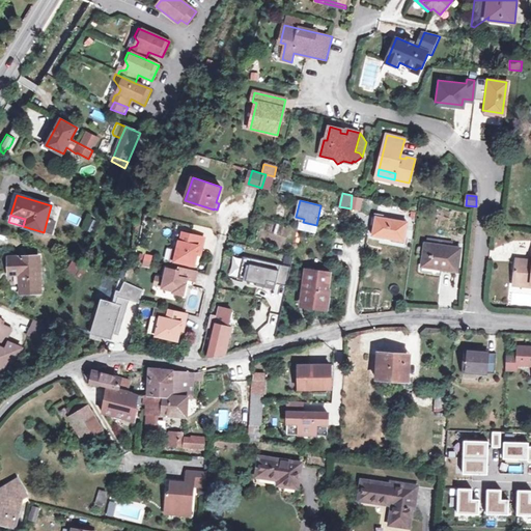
[(391,241),(403,243),(407,223),(376,218),(373,234),(392,239),(391,241)]
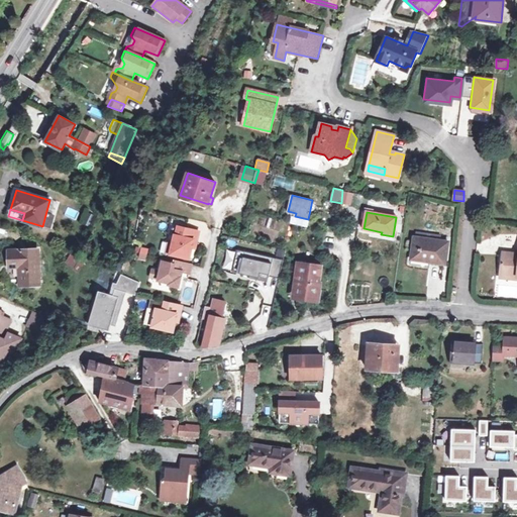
[(193,239),(196,240),(199,231),(178,226),(176,234),(175,234),(172,243),(170,253),(189,257),(192,246),(193,239)]
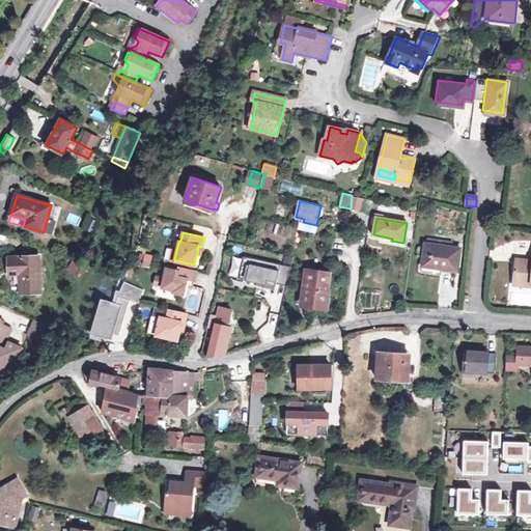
[(455,258),(458,258),(459,248),(451,247),(427,245),(425,244),(422,266),(453,270),(455,258)]
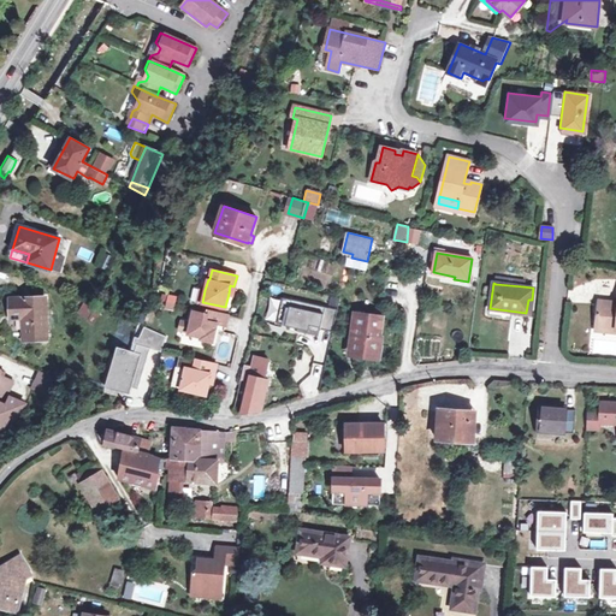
[(191,300),(202,302),(205,290),(194,288),(191,300)]
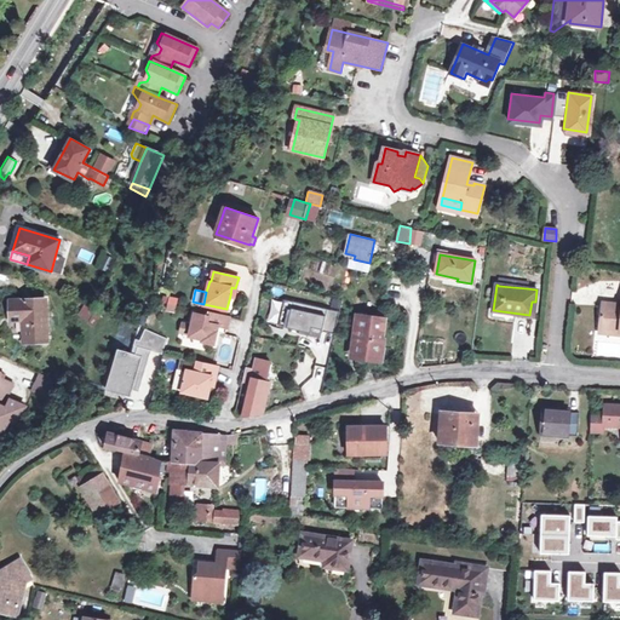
[(178,298),(171,297),(170,303),(168,309),(174,310),(178,298)]
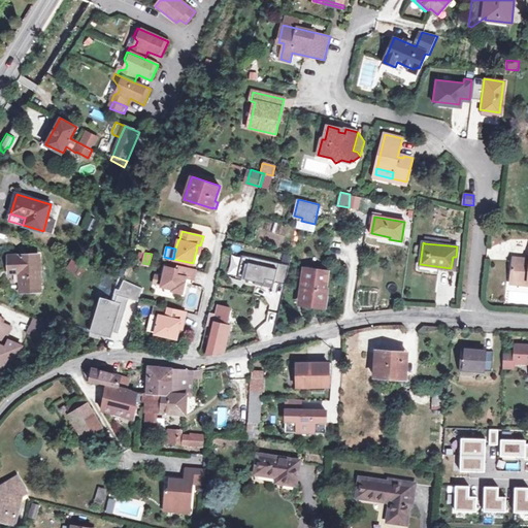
[(8,256),(8,268),(20,267),(20,273),(21,292),(40,290),(38,255),(8,256)]
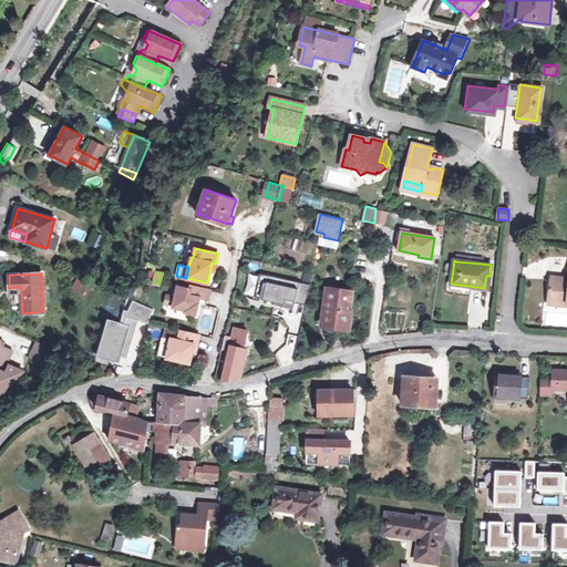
[(306,305),(310,285),(261,274),(256,298),(275,301),(275,300),(281,302),(281,303),(295,307),(296,302),(306,305)]
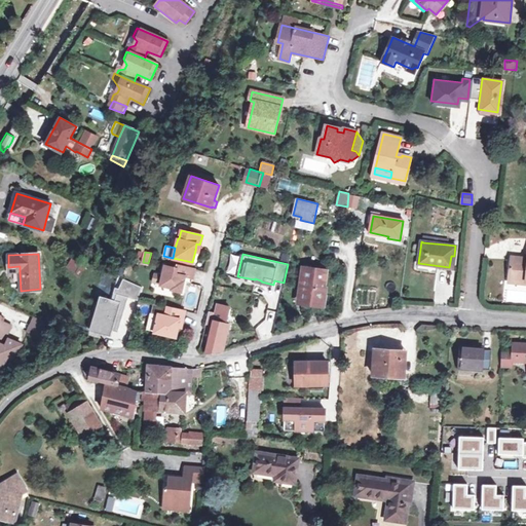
[(525,260),(512,260),(510,279),(525,280),(525,260)]
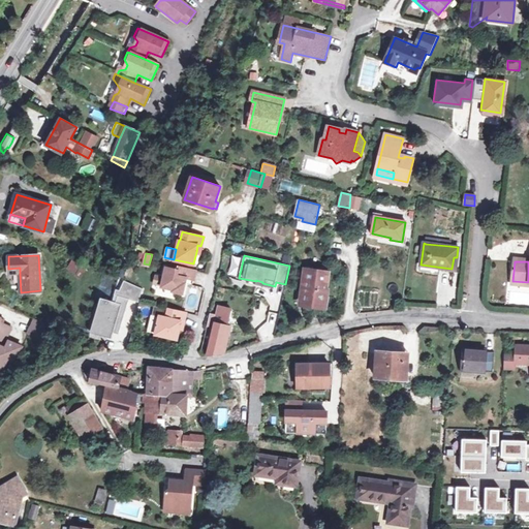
[(184,277),(186,277),(193,279),(195,270),(178,267),(177,270),(166,267),(164,277),(162,285),(161,286),(173,289),(173,290),(183,292),(185,283),(182,282),(184,277)]
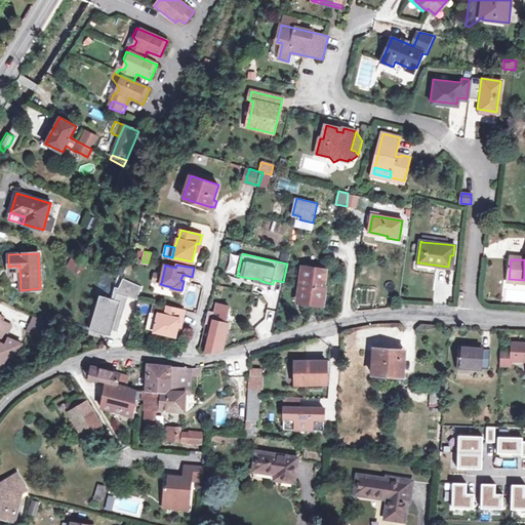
[(325,288),(323,288),(326,272),(304,268),(298,301),(323,305),(325,288)]
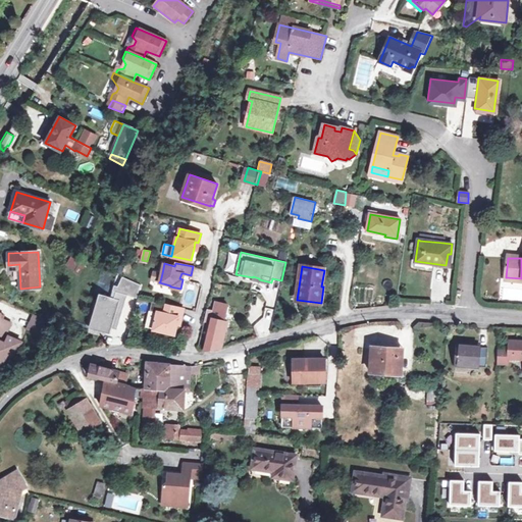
[(154,271),(152,279),(160,281),(162,273),(154,271)]
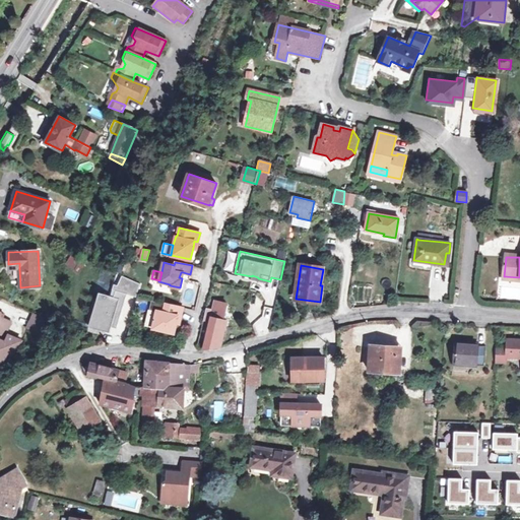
[(137,295),(141,281),(122,274),(117,282),(114,281),(112,294),(99,290),(96,297),(101,299),(93,323),(106,326),(105,329),(110,331),(112,324),(118,326),(128,291),(137,295)]
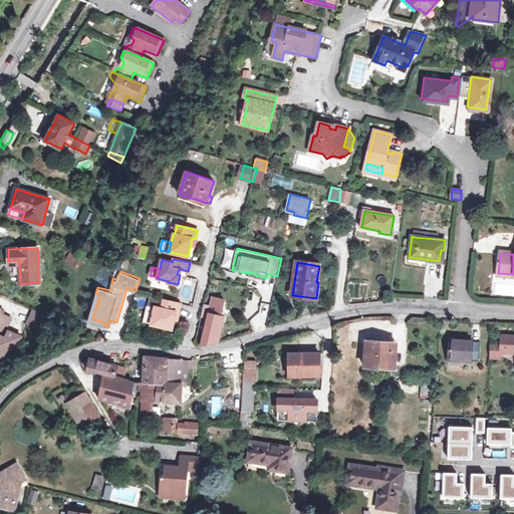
[(148,305),(155,306),(151,322),(151,323),(171,328),(174,318),(176,311),(179,312),(181,303),(164,299),(150,296),(148,305)]
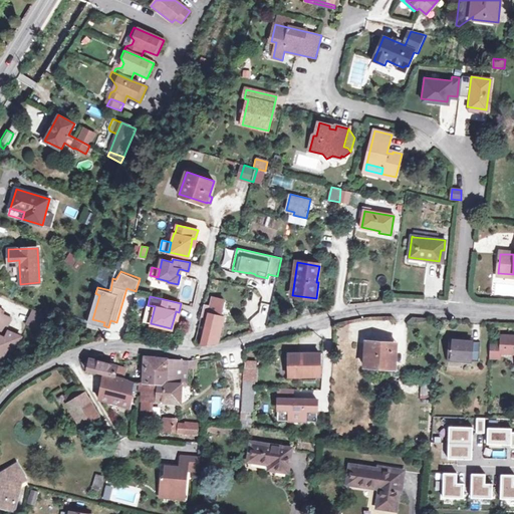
[(201,345),(213,343),(219,320),(223,321),(224,317),(220,316),(224,300),(211,297),(206,318),(208,318),(201,345)]
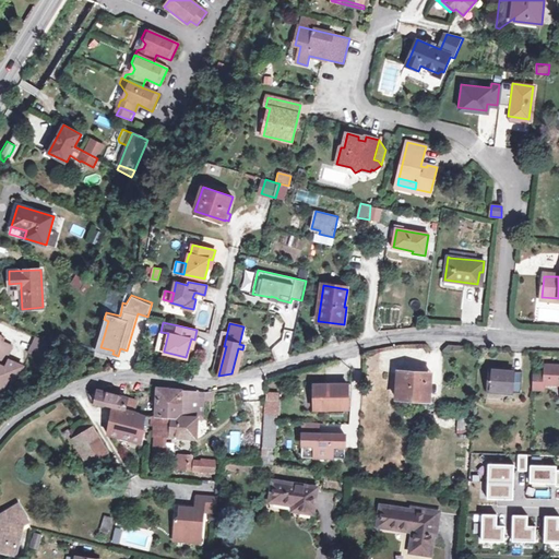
[(168,333),(161,332),(156,349),(164,351),(168,333)]
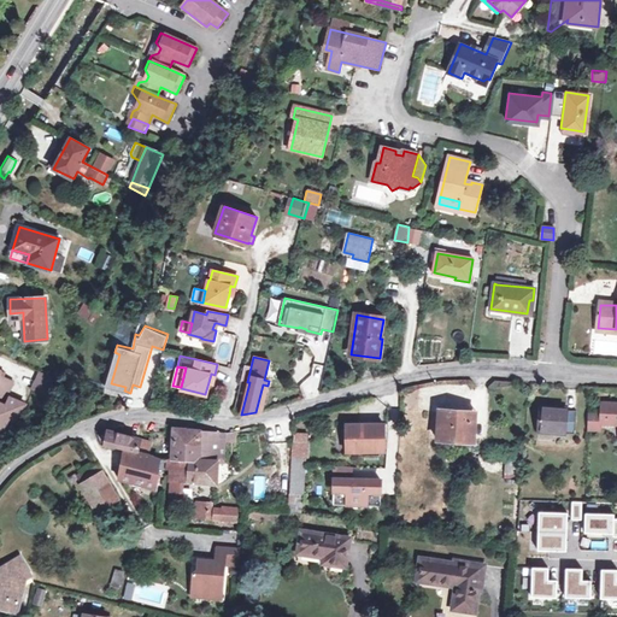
[(40,372),(36,382),(51,388),(56,380),(40,372)]
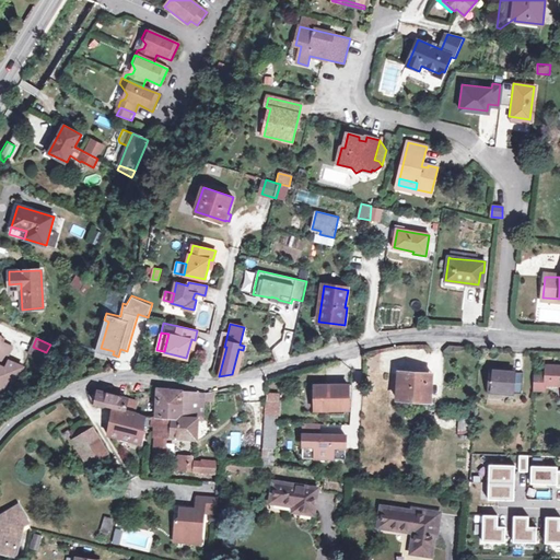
[(9,350),(0,345),(0,361),(3,363),(9,350)]
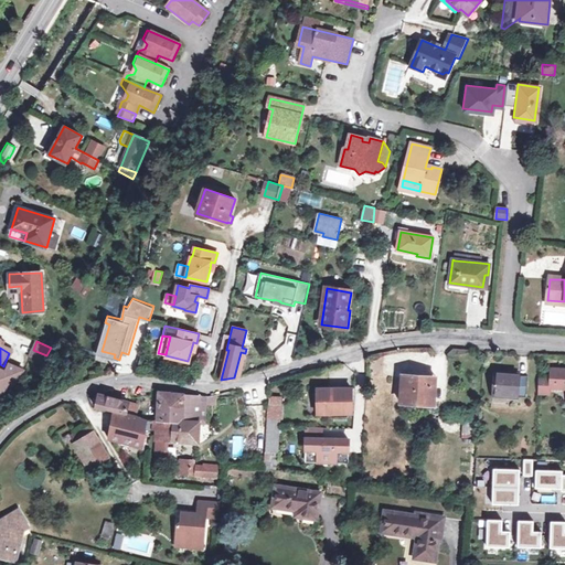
[(43,364),(46,355),(33,350),(29,359),(43,364)]
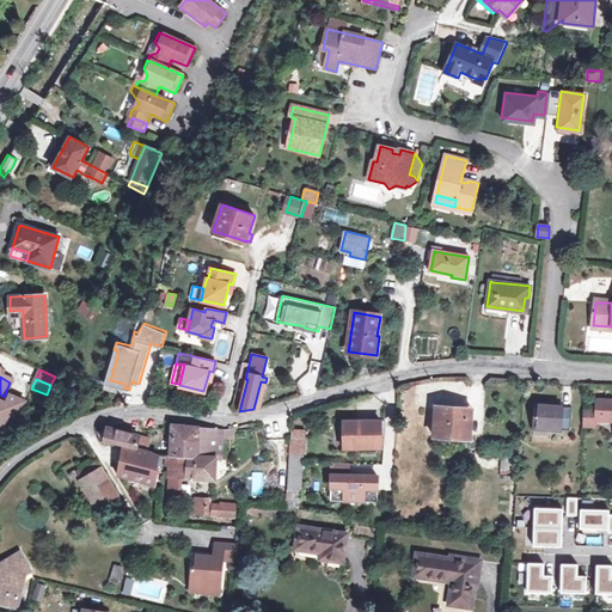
[(261,381),(254,409),(259,409),(265,383),(261,381)]
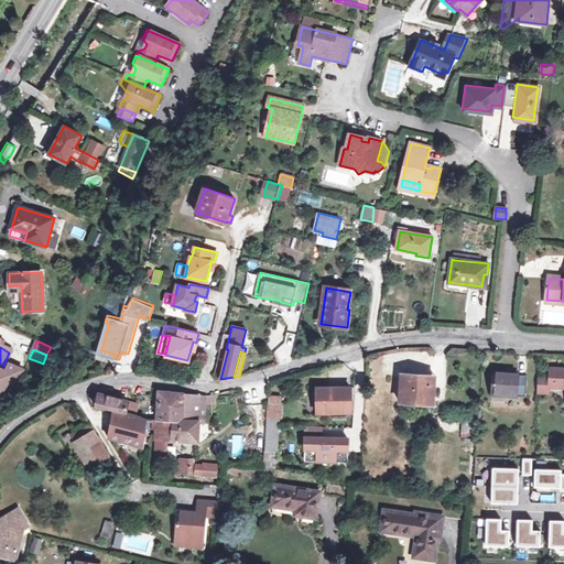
[(0,394),(6,383),(12,387),(20,369),(7,364),(3,371),(0,369),(0,394)]
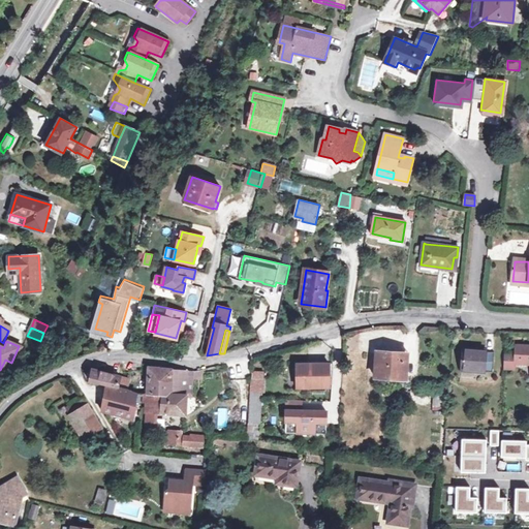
[(528,364),(528,346),(517,346),(516,355),(506,354),(505,368),(515,368),(515,364),(528,364)]
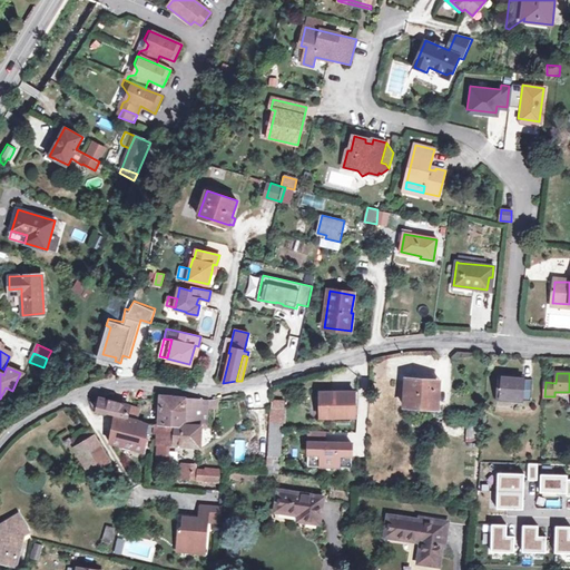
[(531,401),(533,380),(524,379),(524,377),(499,375),(497,400),(521,402),(522,400),(531,401)]
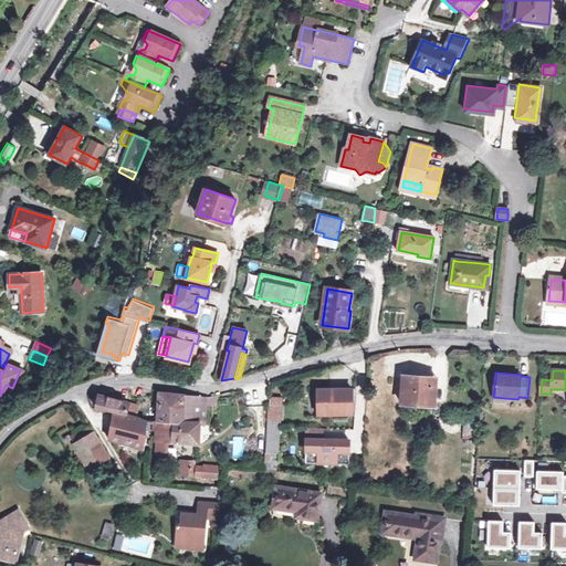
[(432,387),(432,377),(404,376),(401,409),(439,411),(439,406),(436,406),(437,387),(432,387)]
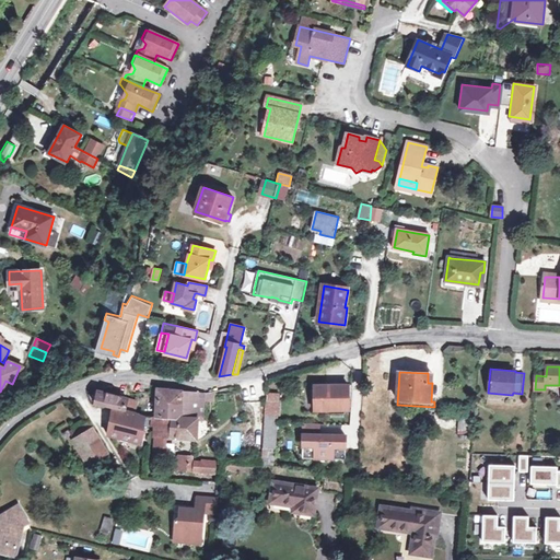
[(348,385),(316,385),(316,398),(315,398),(315,411),(324,411),(324,410),(348,410),(348,385)]
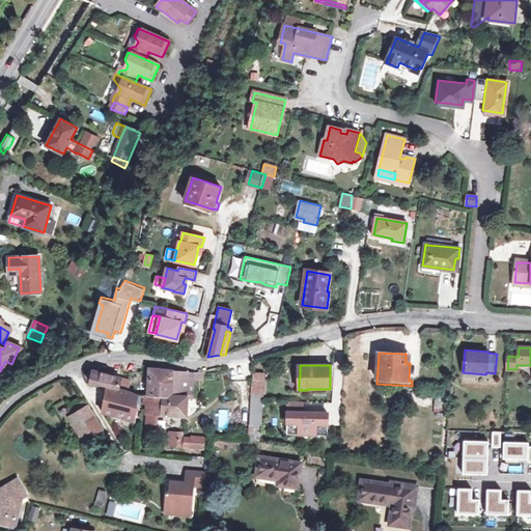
[(187,396),(188,372),(172,371),(149,368),(146,429),(155,430),(156,415),(186,416),(187,396)]
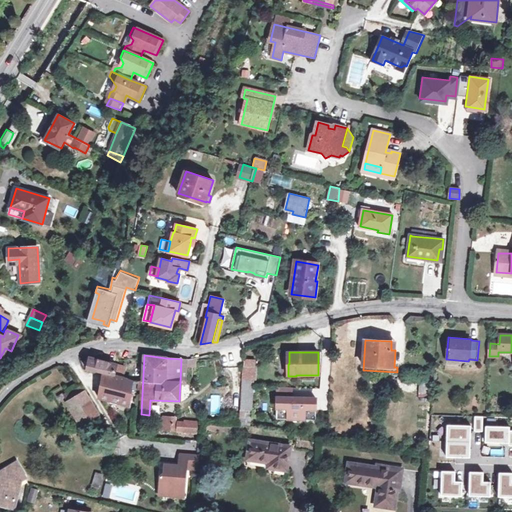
[(104,373),(99,398),(129,406),(132,382),(123,378),(125,367),(90,358),(87,370),(104,373)]
